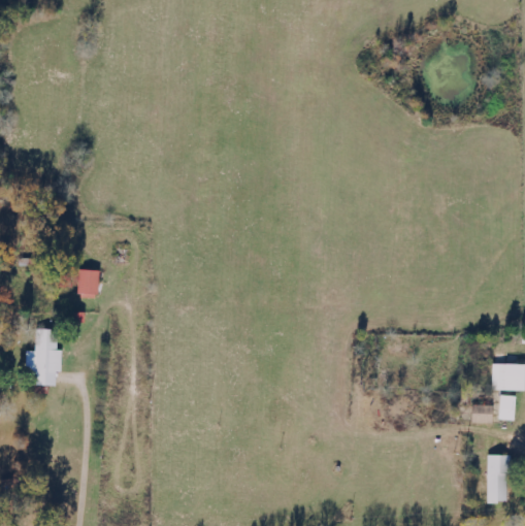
[(99,270),(79,269),(78,293),(98,294),(99,270)]
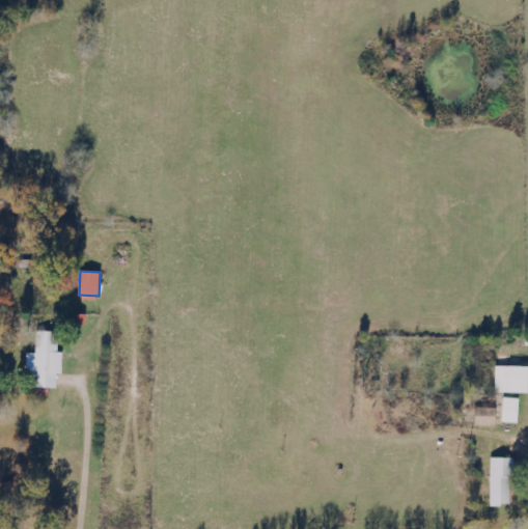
[(33,387),(56,387),(57,373),(61,373),(62,351),(57,351),(58,331),(36,330),(35,353),(26,352),(26,370),(33,370),(33,387)]
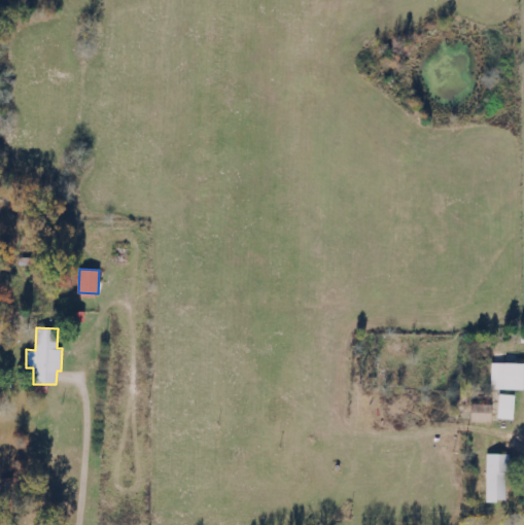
[(523,389),(523,362),(491,362),(491,388),(523,389)]
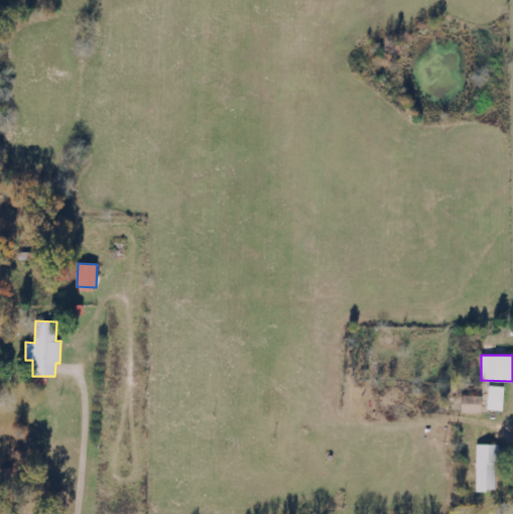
[(488,410),(503,410),(504,386),(489,386),(488,410)]
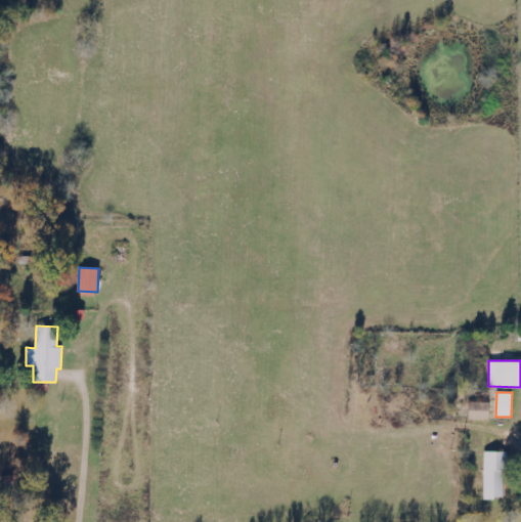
[(489,401),(469,401),(469,419),(489,420),(489,401)]
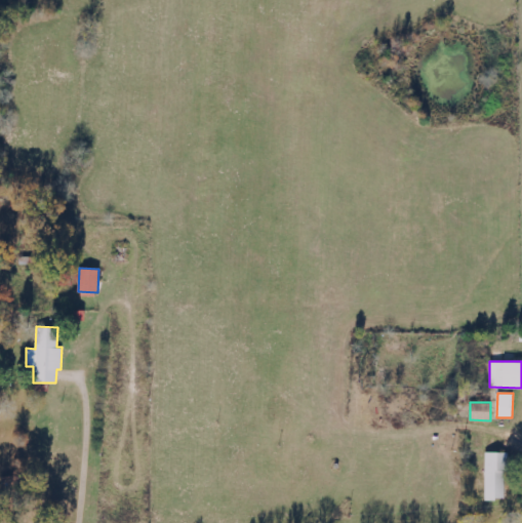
[(504,470),(507,470),(507,451),(483,452),(484,499),(504,498),(504,470)]
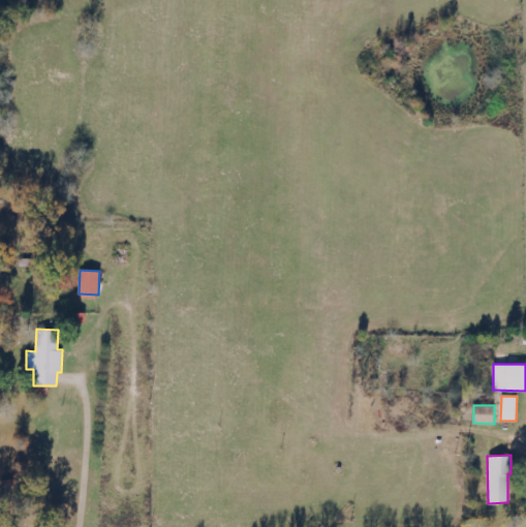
All buildings are outlined.
